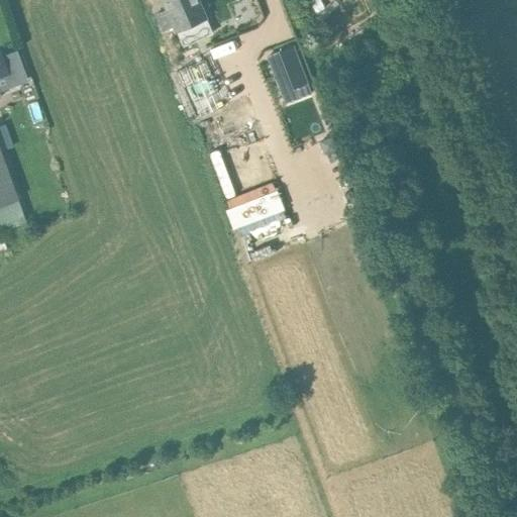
[(198,0),(161,0),(166,9),(172,25),(175,30),(206,17),(198,0)]
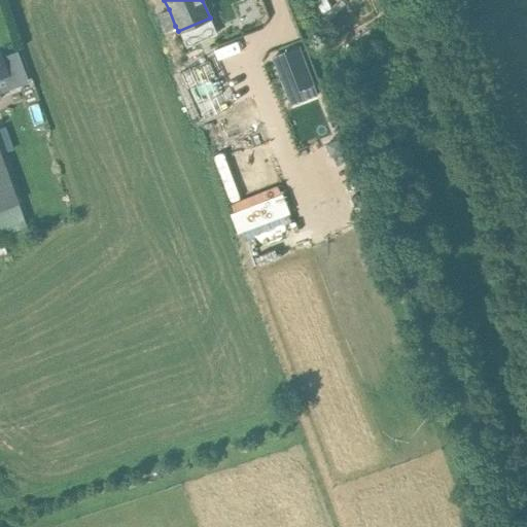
[(296,47),(270,58),(284,96),(311,85),(296,47)]
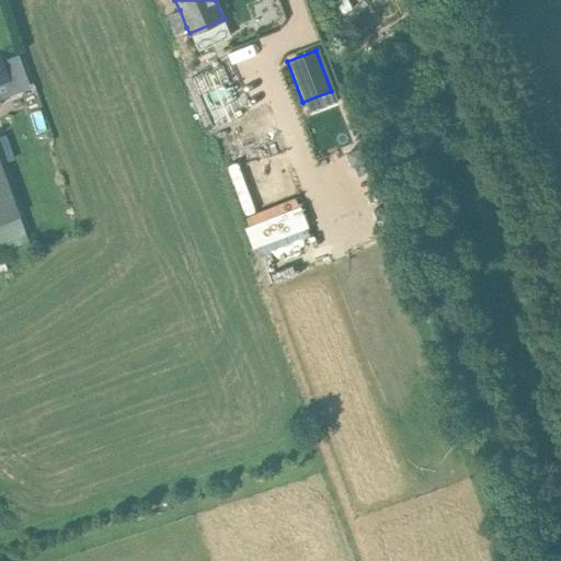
[(0,55),(0,105),(1,105),(0,101),(0,82),(10,79),(1,55),(0,55)]
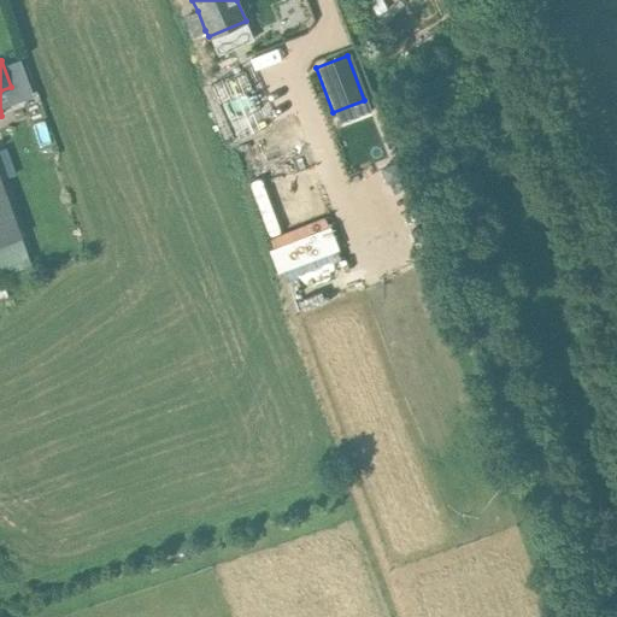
[(209,84),(233,140),(268,124),(244,69),(209,84)]
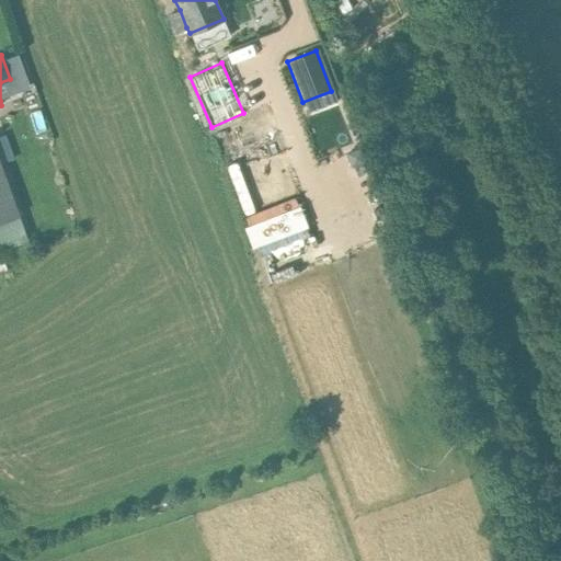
[(0,250),(27,240),(19,217),(21,216),(0,157),(0,250)]
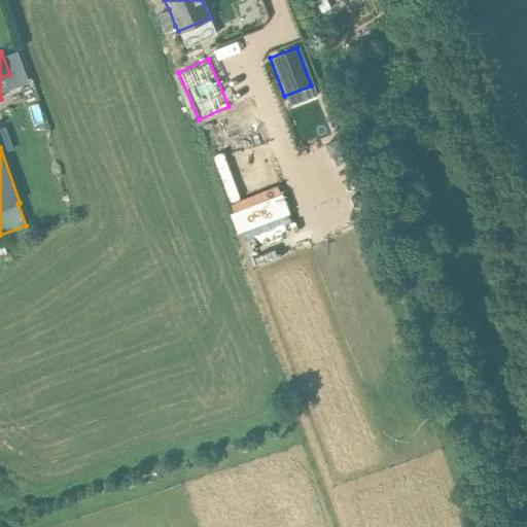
[(214,153),(227,200),(238,198),(223,151),(214,153)]
